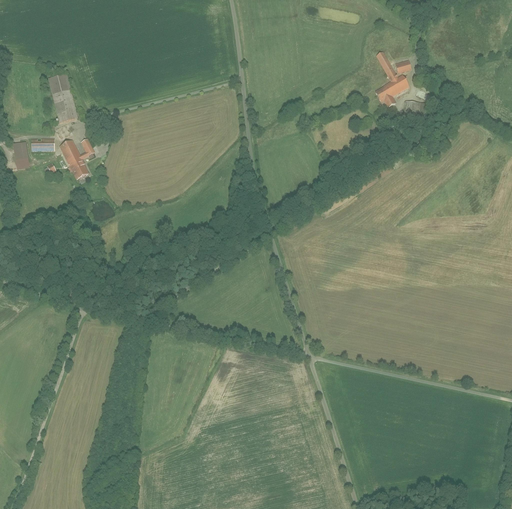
[(399,76),(396,72),(410,69),(408,60),(391,63),(383,50),(375,55),(391,81),(375,91),(382,102),(384,102),(387,107),(395,103),(391,96),(410,85),(402,74),(399,76)]
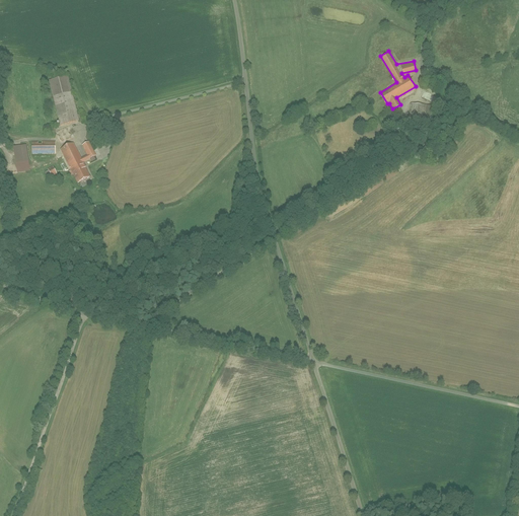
[(70,75),(49,79),(57,124),(78,120),(70,75)]
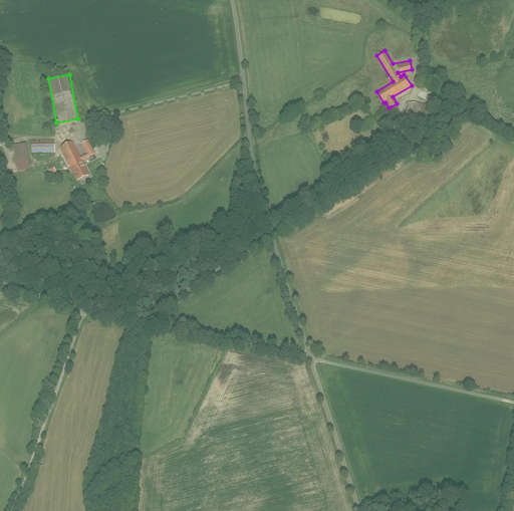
[(405,100),(405,110),(434,111),(434,101),(405,100)]
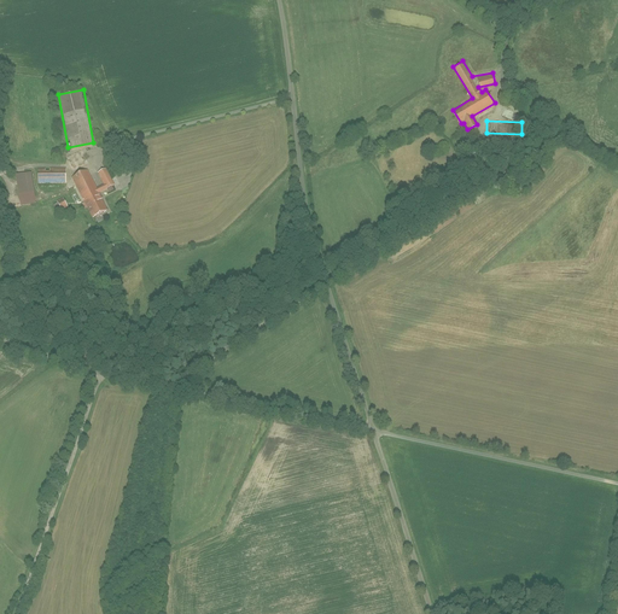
[(108,208),(99,192),(106,188),(115,185),(105,167),(98,171),(103,182),(97,186),(88,169),(73,177),(92,216),(108,208)]
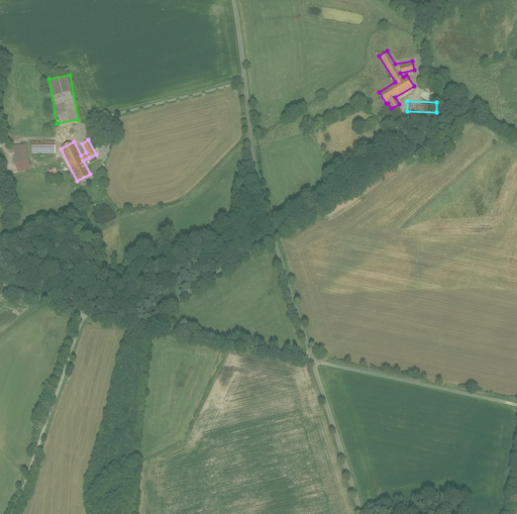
[(31,140),(31,152),(54,152),(54,140),(31,140)]
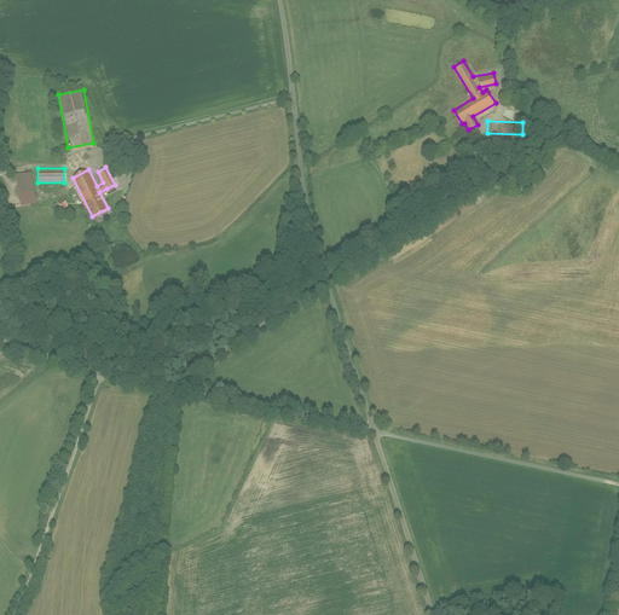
[(13,174),(19,207),(36,204),(30,170),(13,174)]
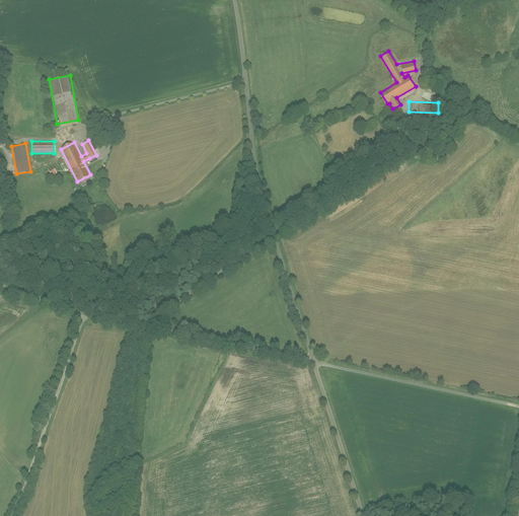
[(47,170),(51,175),(57,171),(53,166),(47,170)]
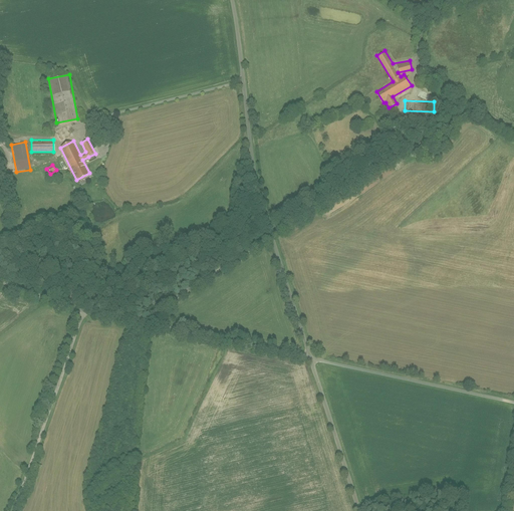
All buildings are outlined.
